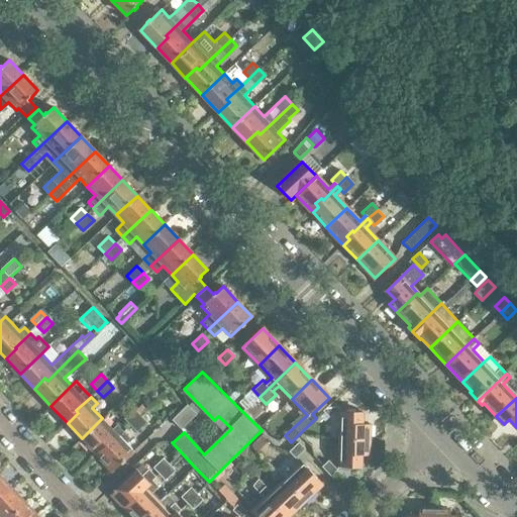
[(187,406),(173,420),(182,429),(197,413),(202,408),(195,400),(190,405),(189,405),(187,406)]
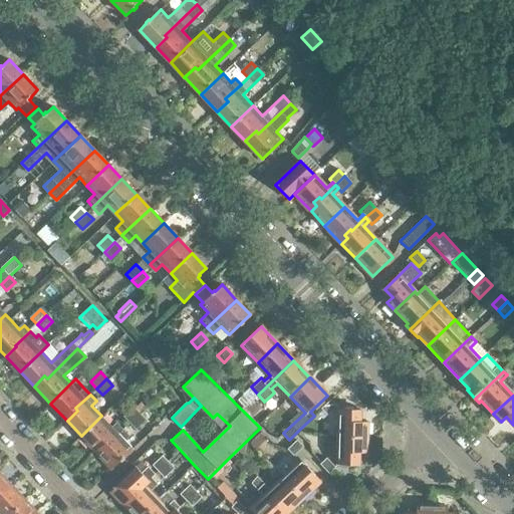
[(331,400),(322,409),(327,415),(336,406),(331,400)]
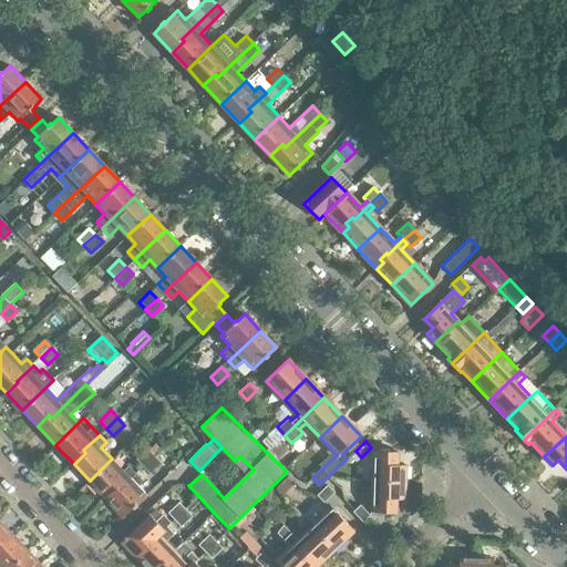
[(146,450),(137,460),(144,466),(153,456),(146,450)]
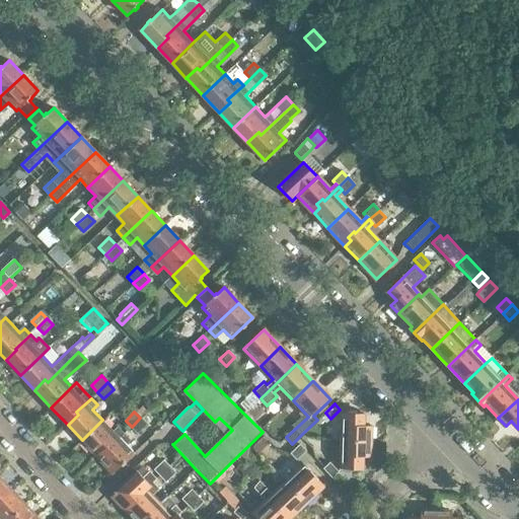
[(344,414),(343,441),(370,442),(370,426),(363,426),(364,414),(344,414)]
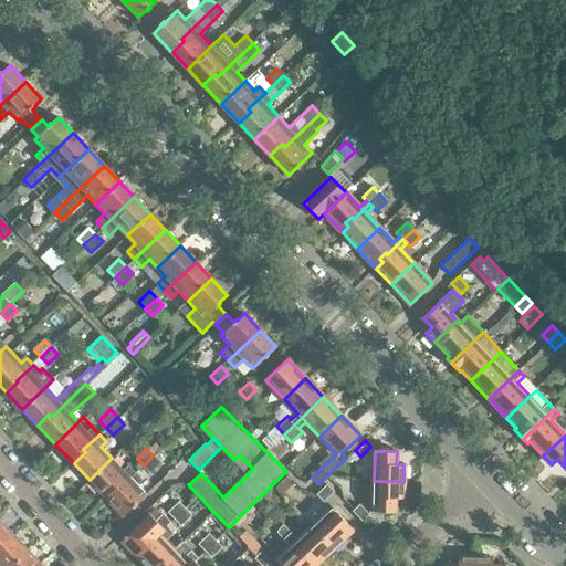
[(153,456),(144,465),(150,472),(160,463),(153,456)]
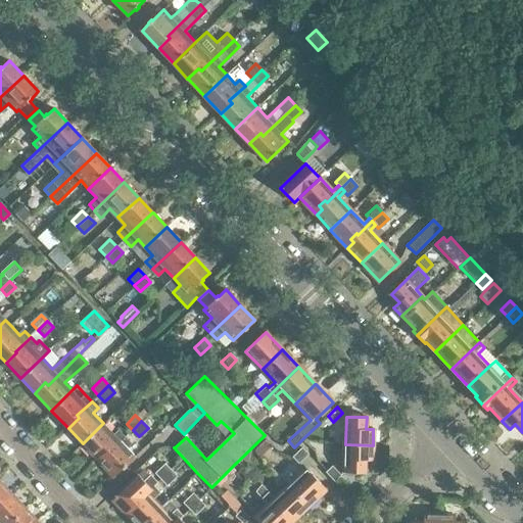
[(103,423),(83,443),(96,458),(107,447),(109,449),(126,435),(120,428),(113,434),(103,423)]
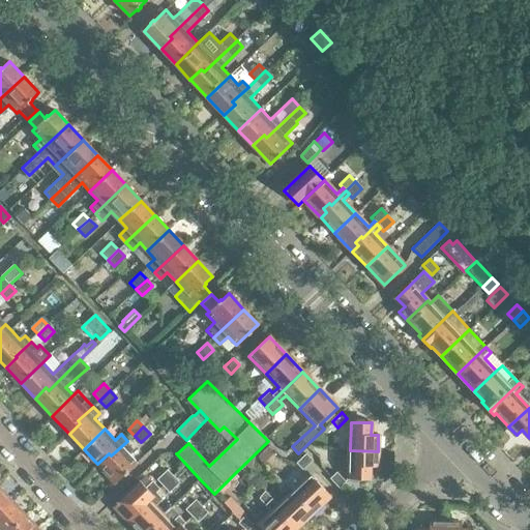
[(109,453),(97,464),(99,466),(115,482),(125,473),(126,474),(128,472),(127,471),(138,462),(129,453),(134,448),(127,441),(111,455),(109,453)]
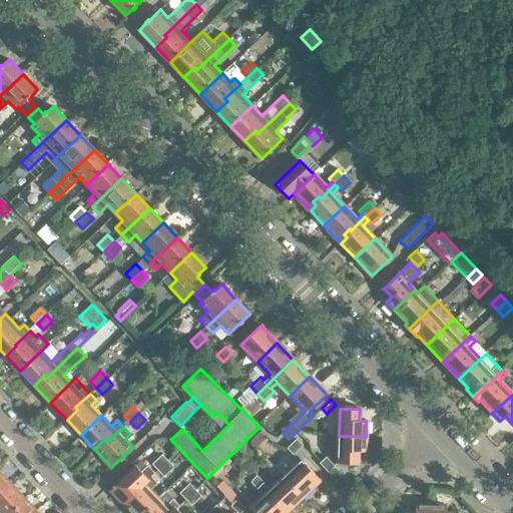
[(261,431),(250,441),(257,448),(268,437),(261,431)]
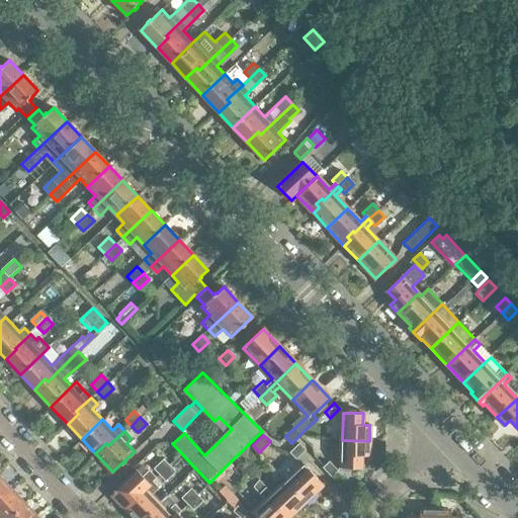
[(342,440),(341,467),(361,468),(362,456),(369,456),(369,441),(342,440)]
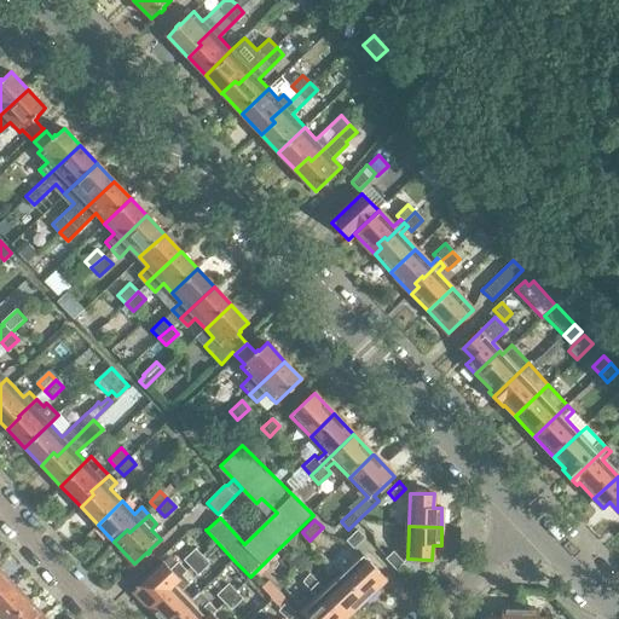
[(357,530),(346,541),(352,547),(364,537),(357,530)]
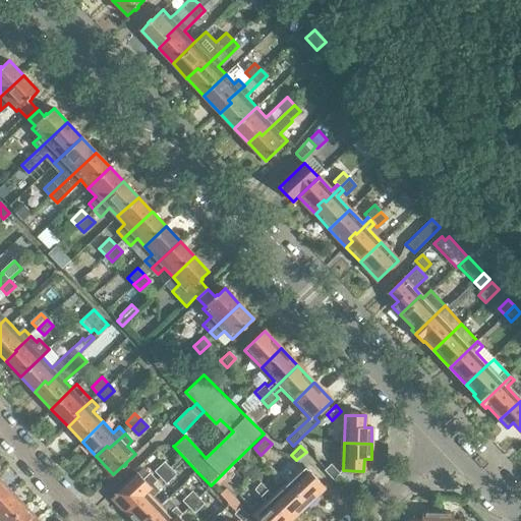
[(166,461),(156,470),(162,477),(171,467),(166,461)]
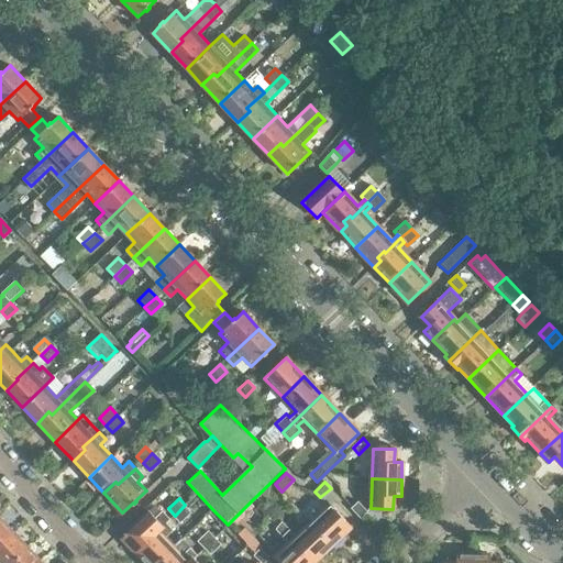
[(360,501),(352,508),(363,518),(370,511),(360,501)]
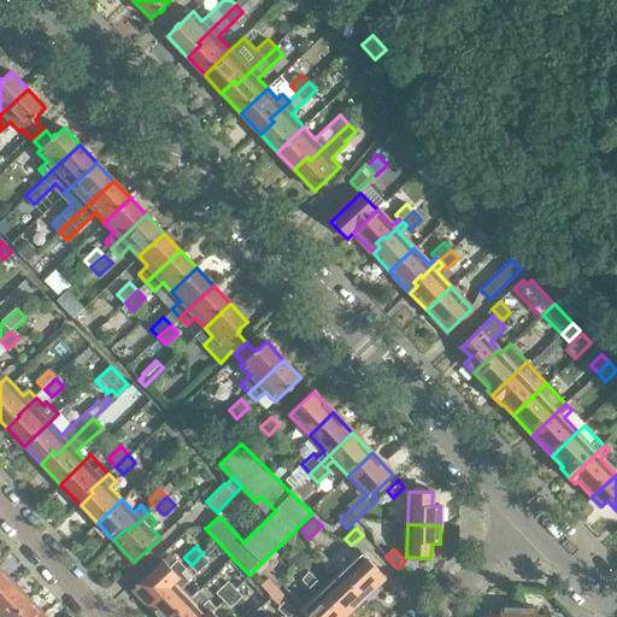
[(360,552),(341,573),(363,595),(383,576),(360,552)]
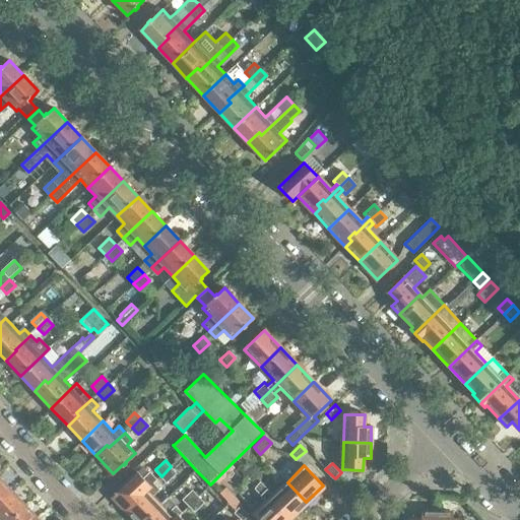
[(171,466),(161,476),(168,482),(177,472),(171,466)]
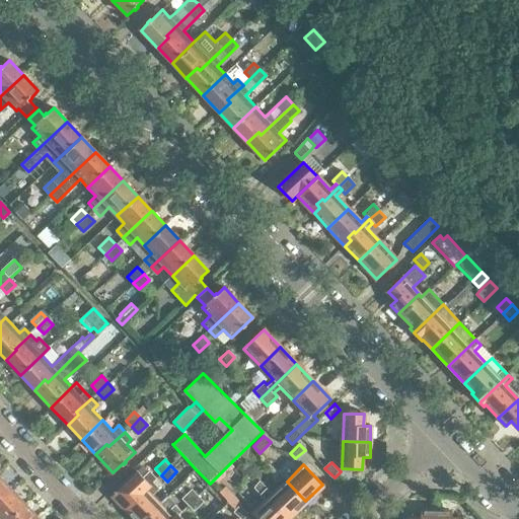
[(140,470),(112,496),(125,510),(152,483),(156,479),(149,472),(145,475),(140,470)]
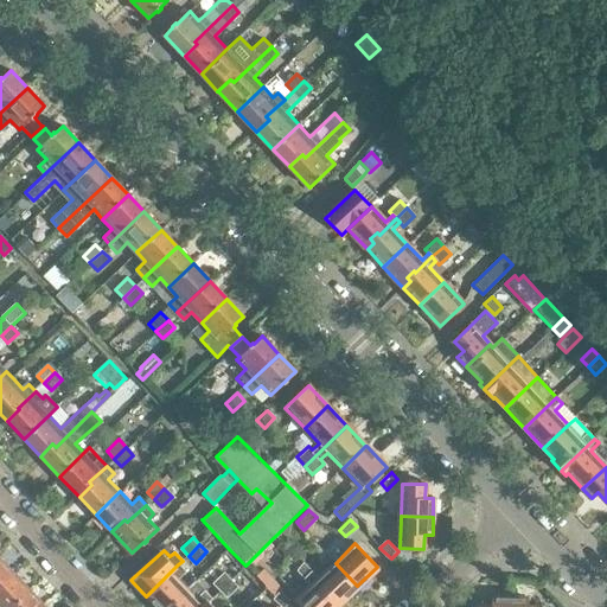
[(0,583),(12,573),(0,558),(0,583)]
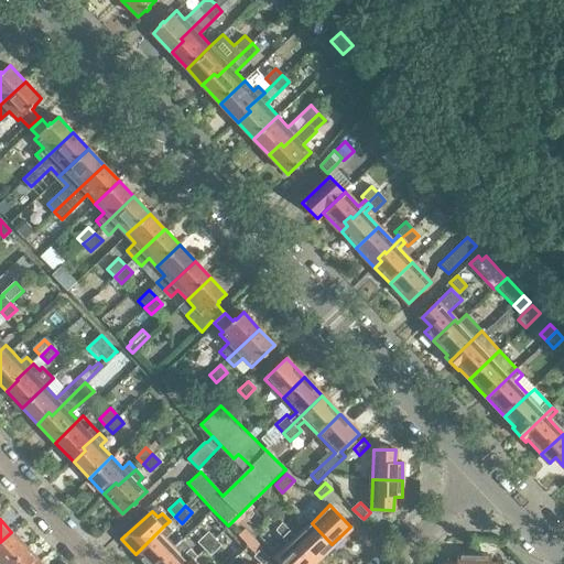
[(283,522),(280,527),(314,562),(332,544),(312,523),(296,537),(283,522)]
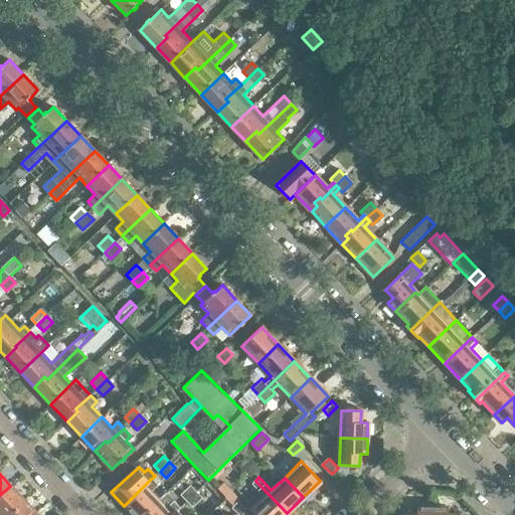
[(151,479),(124,506),(132,514),(143,514),(158,501),(150,493),(158,486),(151,479)]
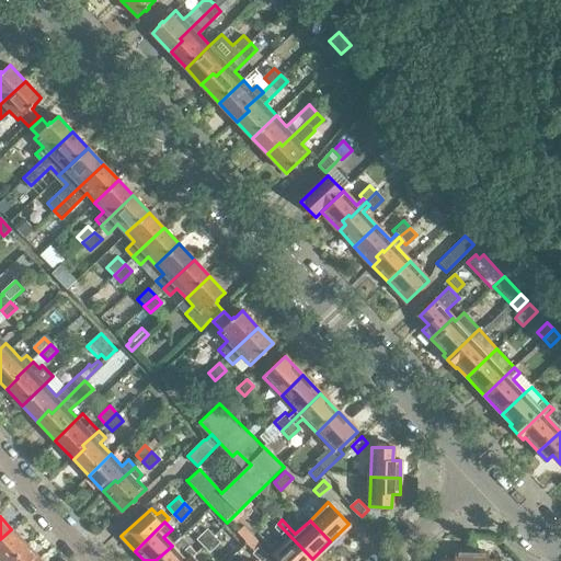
[(288,540),(272,556),(276,560),(309,560),(312,559),(278,524),(275,527),(288,540)]
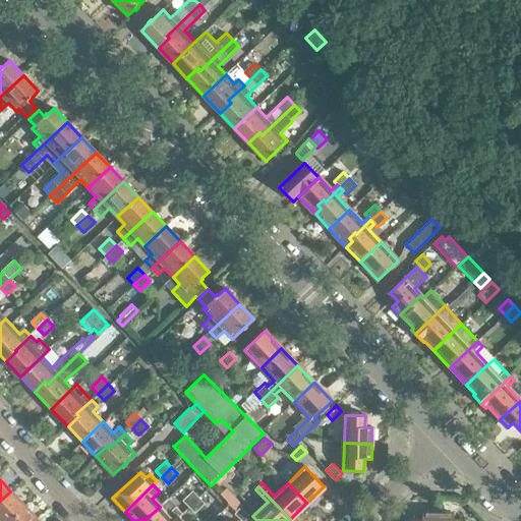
[(226,488),(221,494),(230,504),(236,510),(239,507),(241,505),(226,488)]
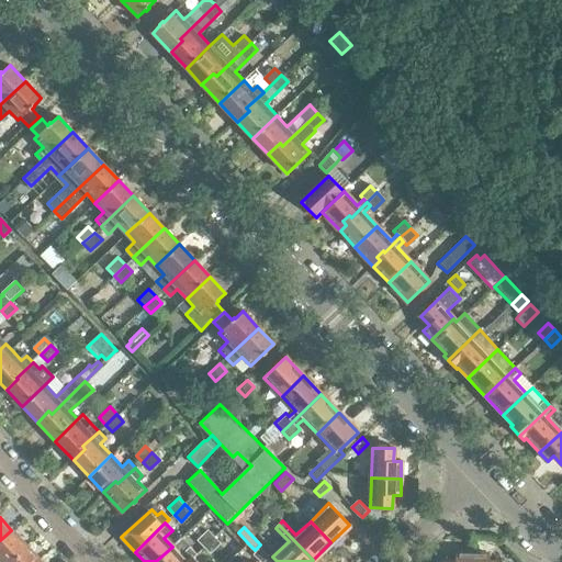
[(209,528),(198,539),(204,546),(215,536),(209,528)]
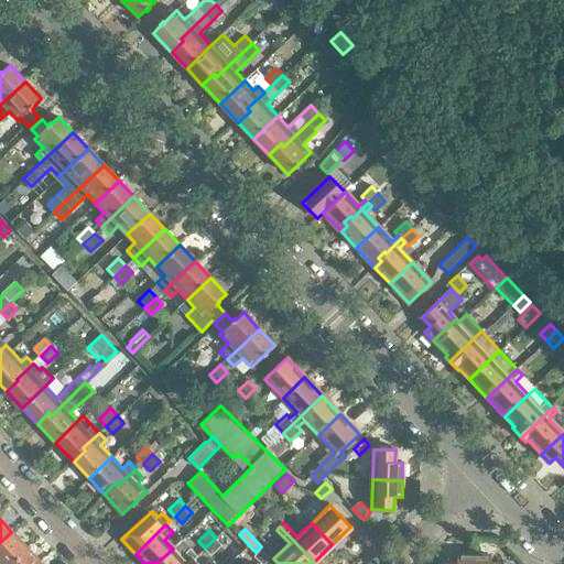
[(0,563),(10,563),(26,549),(11,532),(0,542),(0,563)]
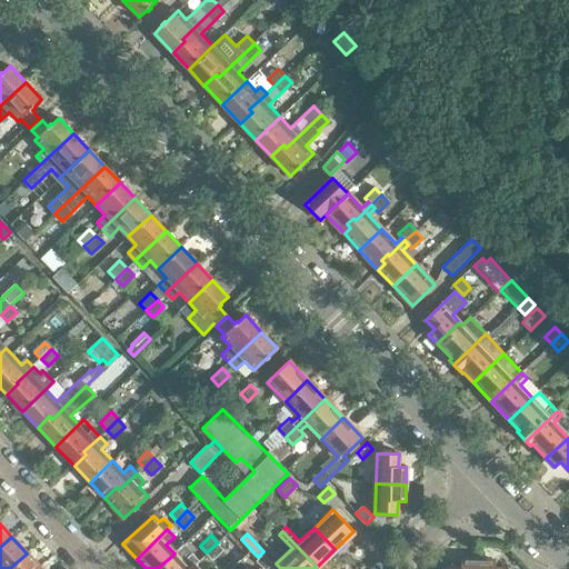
[(218,542),(207,552),(213,560),(225,549),(218,542)]
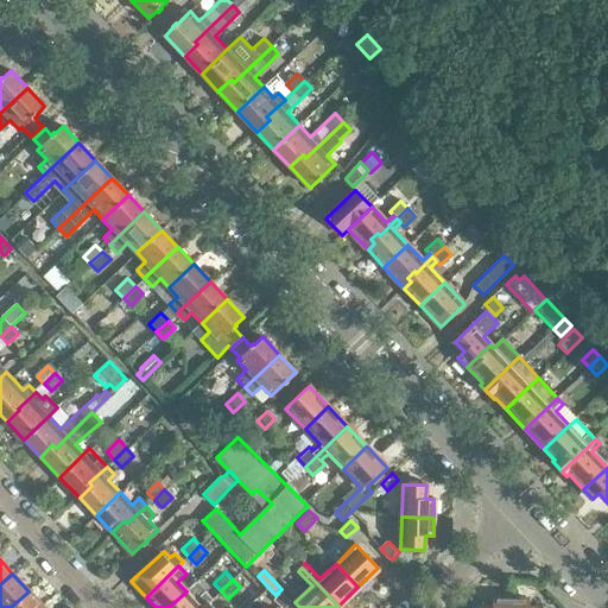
[(187,591),(169,607),(201,607),(207,602),(208,603),(211,600),(195,583),(187,591)]
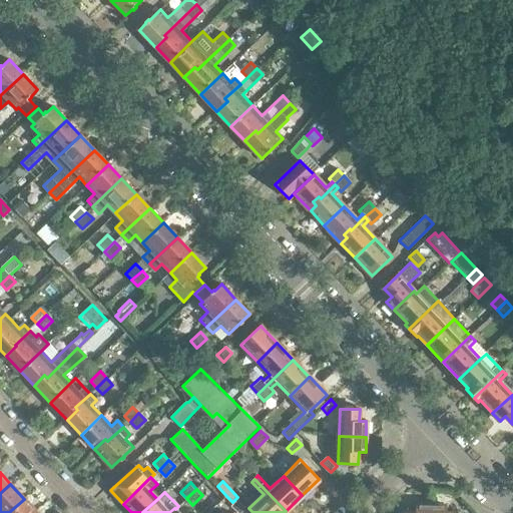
[(37,512),(24,499),(9,512),(37,512)]
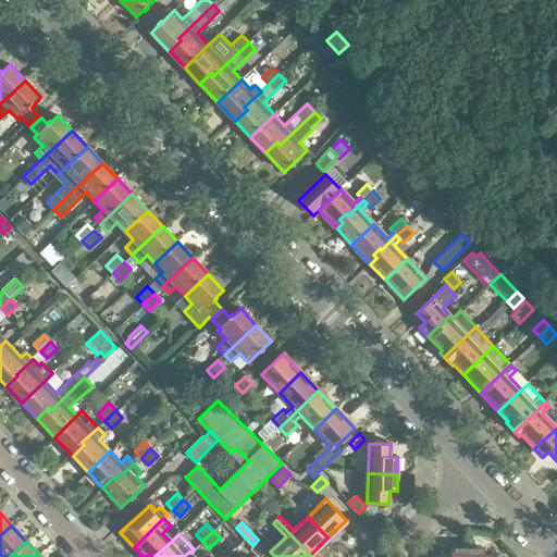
[(252,545),(249,548),(258,556),(261,556),(267,551),(256,542),(252,545)]
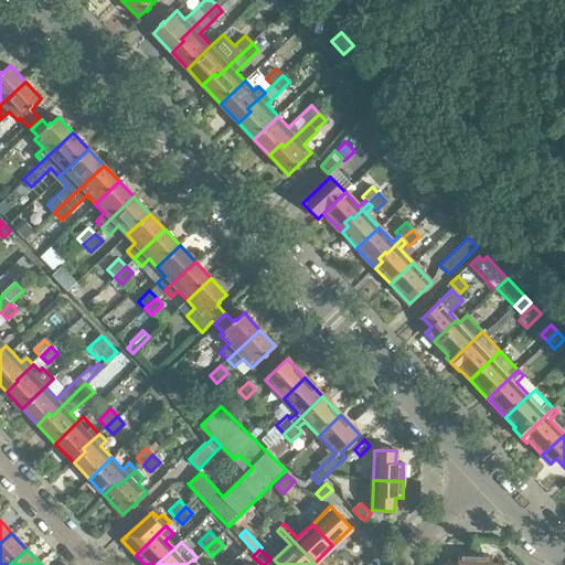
[(240,555),(230,564),(244,564),(246,563),(240,555)]
